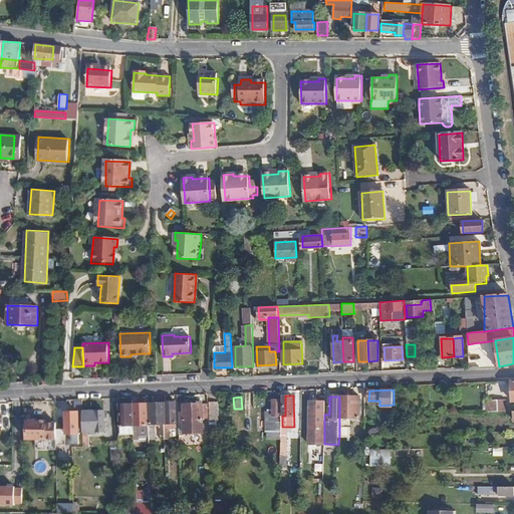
[(360,397),(339,397),(339,418),(339,424),(350,425),(351,418),(360,418),(360,397)]
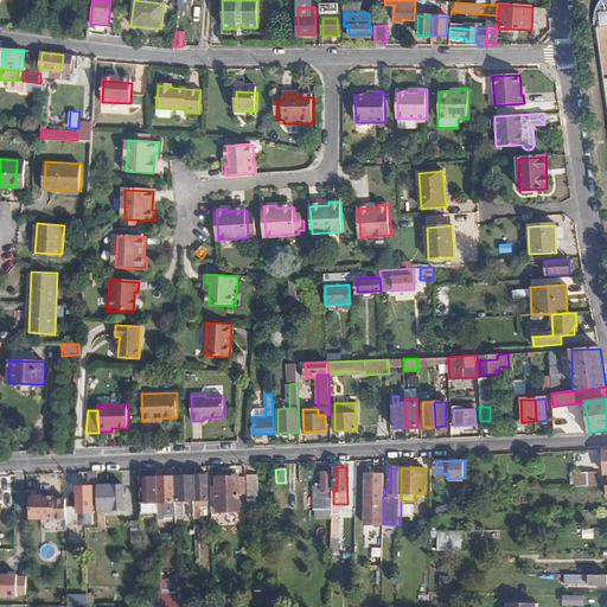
[(592,472),(592,485),(606,485),(606,480),(606,471),(592,472)]
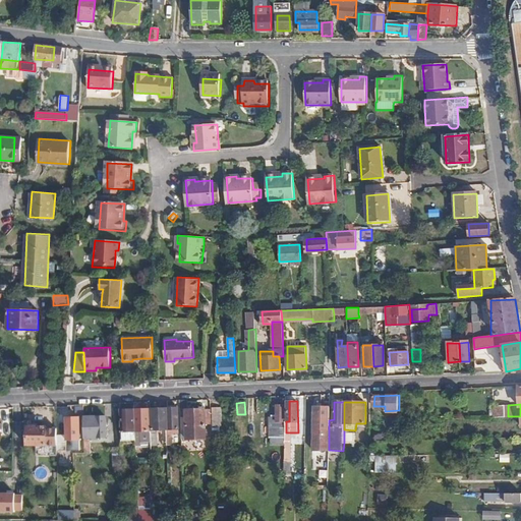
[(212,409),(213,422),(224,422),(224,405),(212,405),(212,409)]
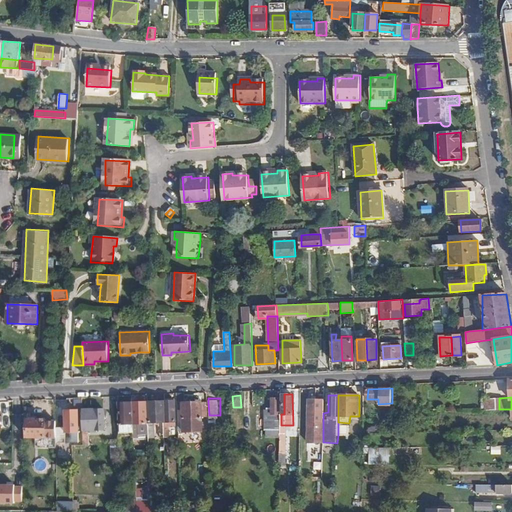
[(281,414),(281,398),(272,399),(272,410),(267,410),(267,413),(266,413),(266,437),(280,437),(281,433),(281,425),(281,414)]
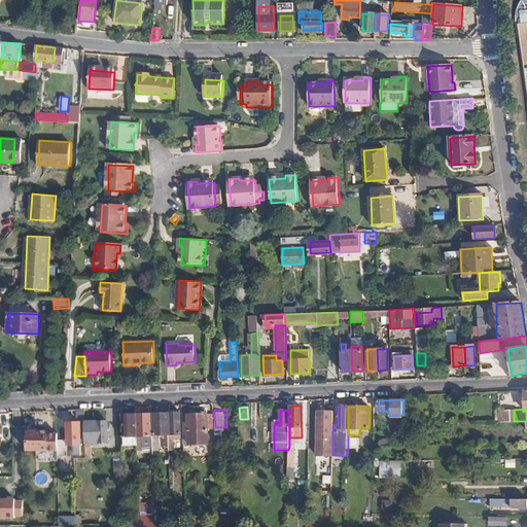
[(317,412),(318,455),(331,455),(331,429),(332,425),(334,411),(317,412)]
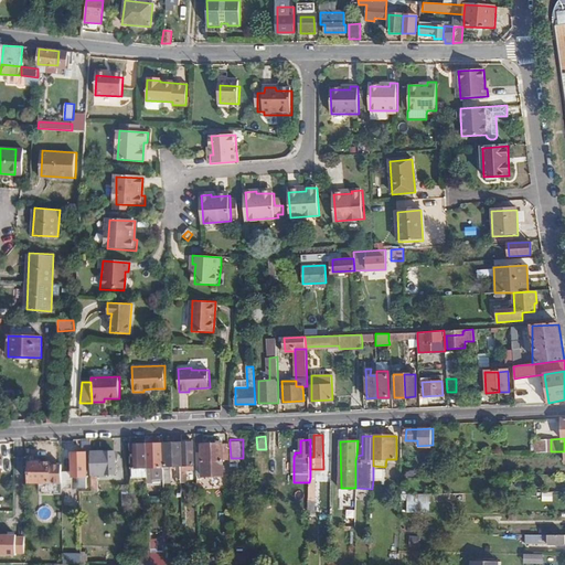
[(183,443),(184,466),(188,466),(194,466),(193,441),(183,443)]
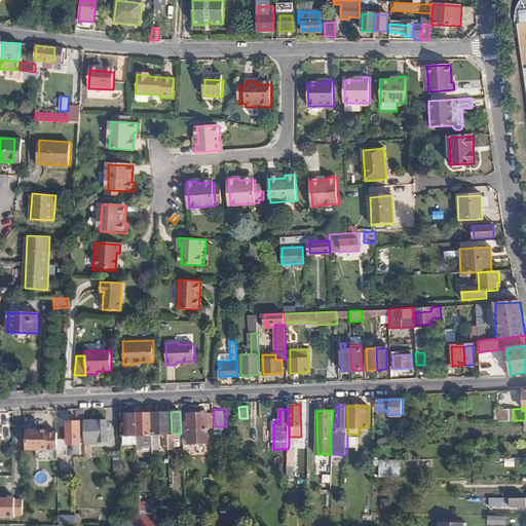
[(154,412),(154,435),(168,434),(172,434),(171,412),(154,412)]
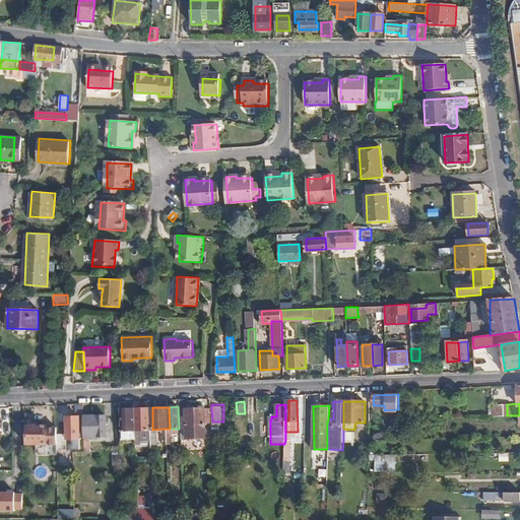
[(121,408),(122,431),(120,431),(121,447),(124,446),(123,443),(125,443),(125,431),(134,430),(134,408),(121,408)]
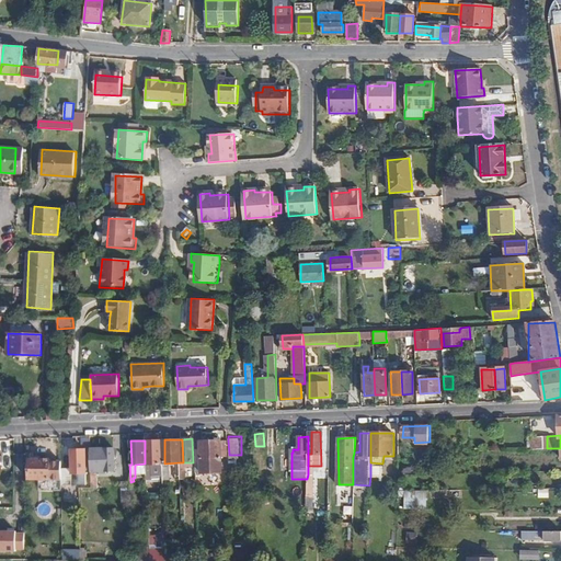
[(147,441),(148,464),(147,464),(147,478),(163,478),(163,470),(163,464),(163,450),(161,450),(161,441),(147,441)]
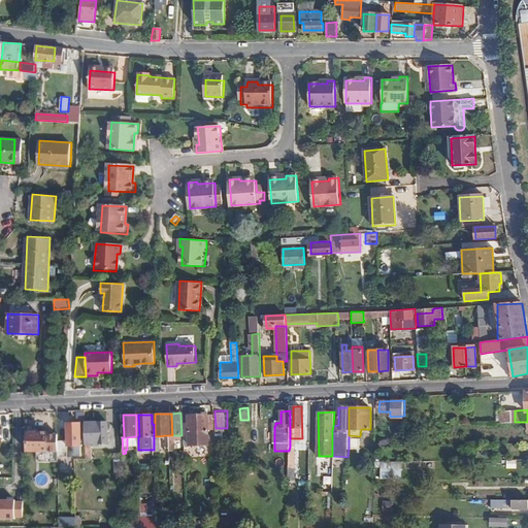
[(190,416),(189,432),(196,432),(196,437),(203,437),(202,432),(208,431),(208,415),(191,415),(190,416)]
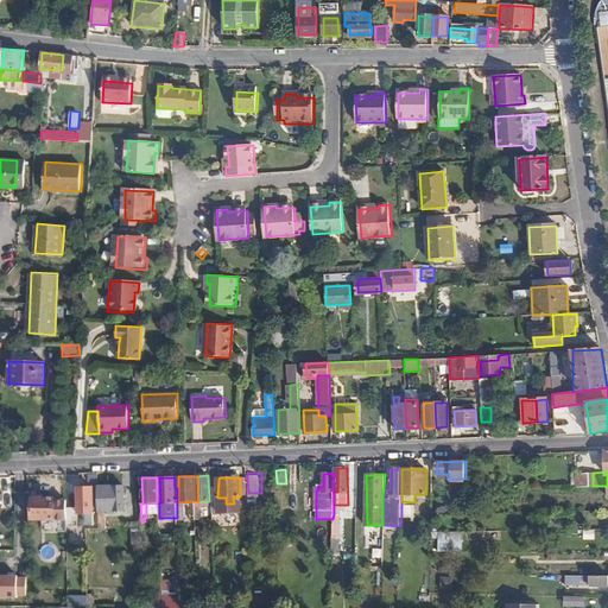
[(97,486),(99,529),(107,527),(106,518),(103,519),(103,511),(124,510),(124,485),(97,486)]
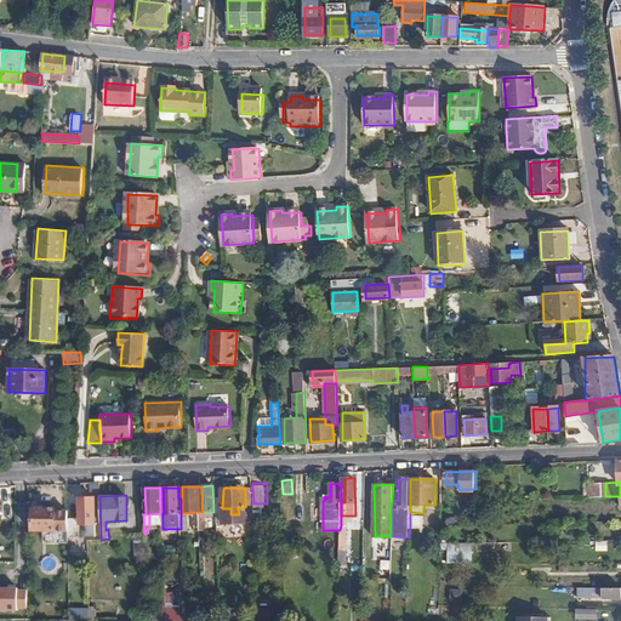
[(79,497),(81,534),(96,534),(95,497),(79,497)]
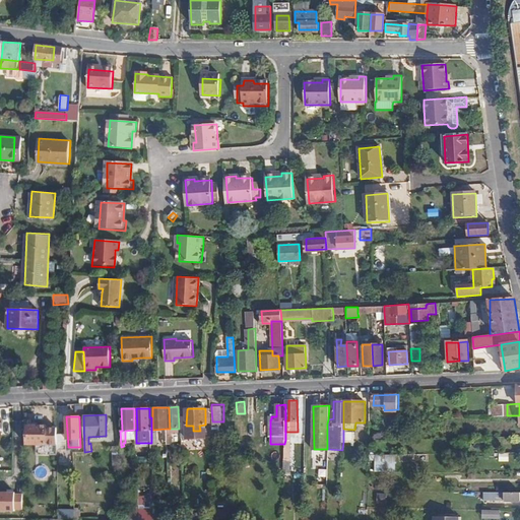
[(27,425),(27,443),(46,443),(47,427),(47,425),(27,425)]
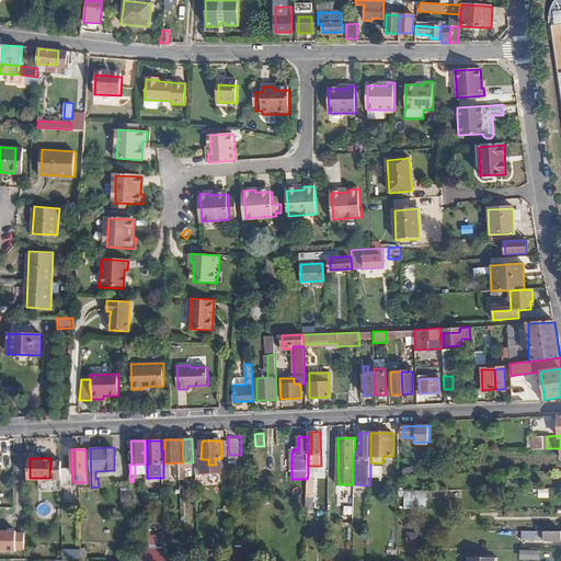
[(60,460),(50,460),(49,478),(61,478),(60,460)]
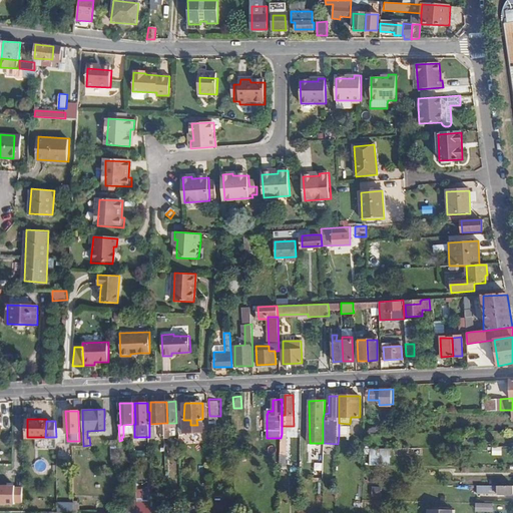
[(350,426),(339,426),(339,436),(348,436),(350,436),(350,426)]
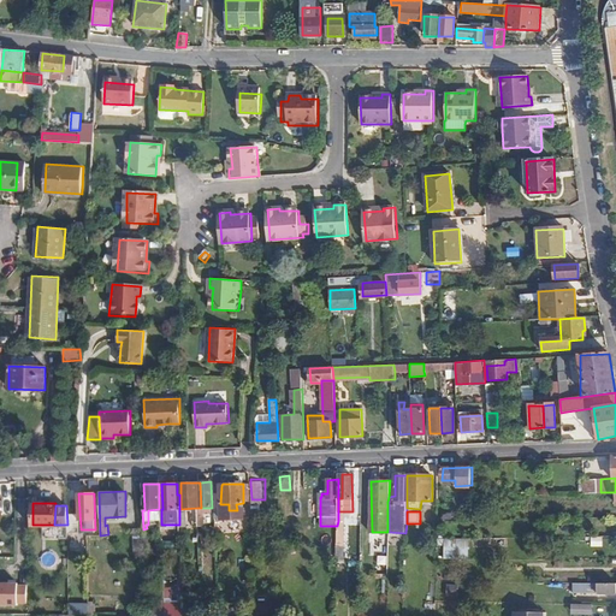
[(134,529),(134,545),(143,544),(143,529),(134,529)]
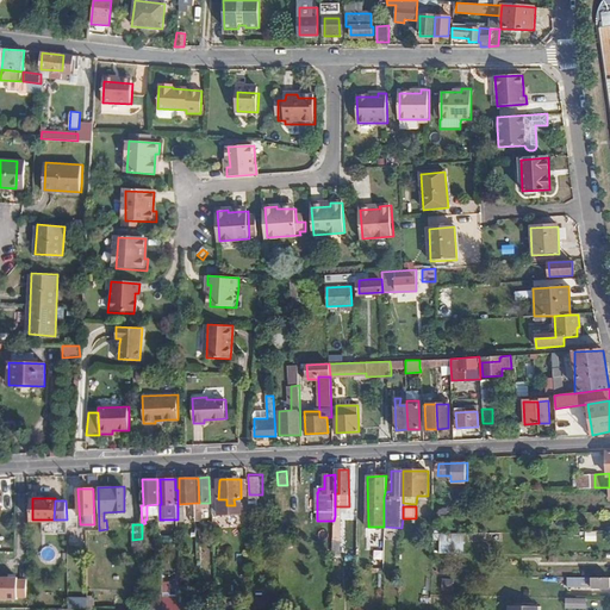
[(597,531),(586,531),(586,541),(597,541),(597,531)]
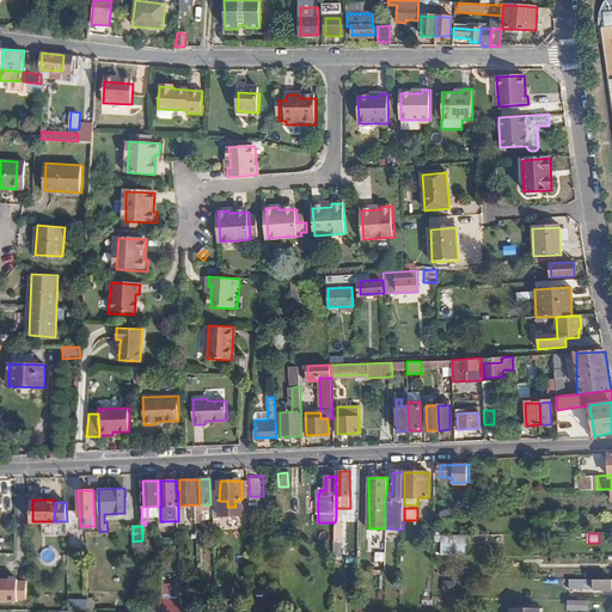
[(466,537),(442,536),(441,552),(465,554),(466,537)]
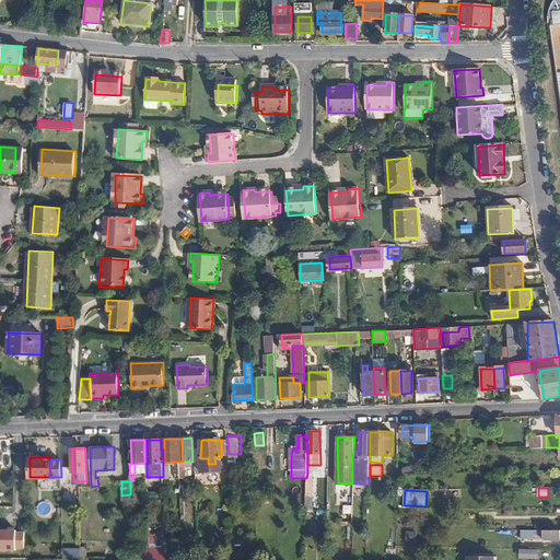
[(326,496),(315,497),(316,506),(327,505),(326,496)]
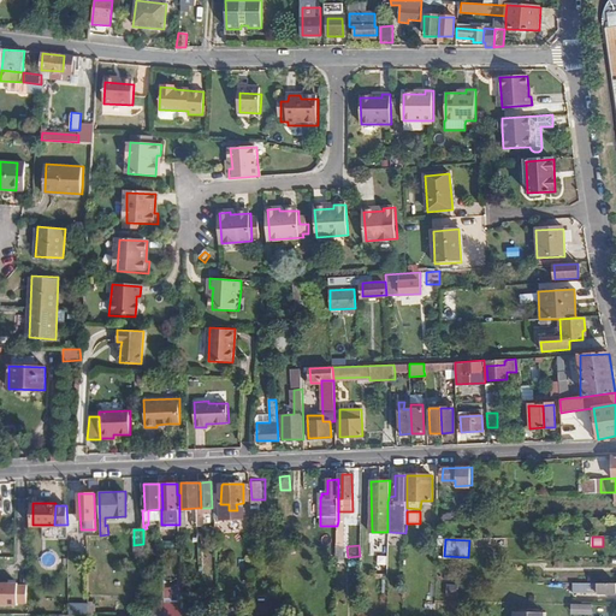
[(377,557),(377,574),(384,574),(389,574),(389,557),(377,557)]
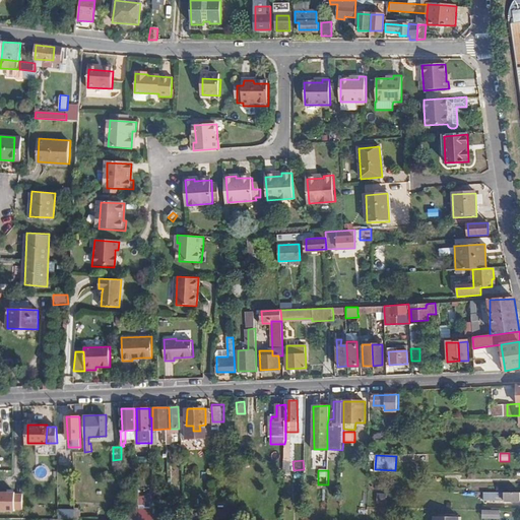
[(15,492),(0,491),(0,509),(15,510),(15,494),(15,492)]
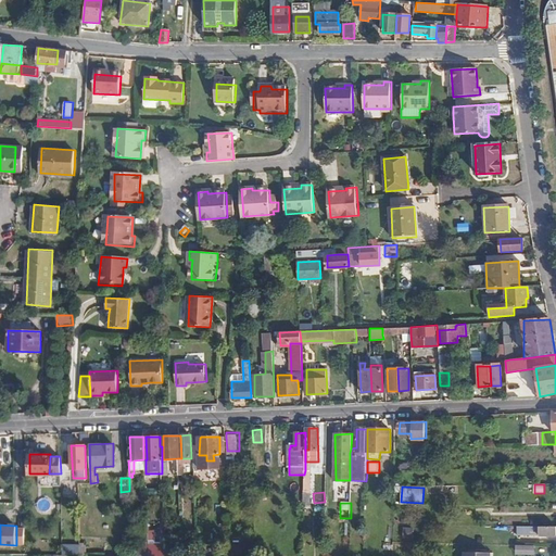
[(539,535),(539,526),(517,526),(517,535),(539,535)]
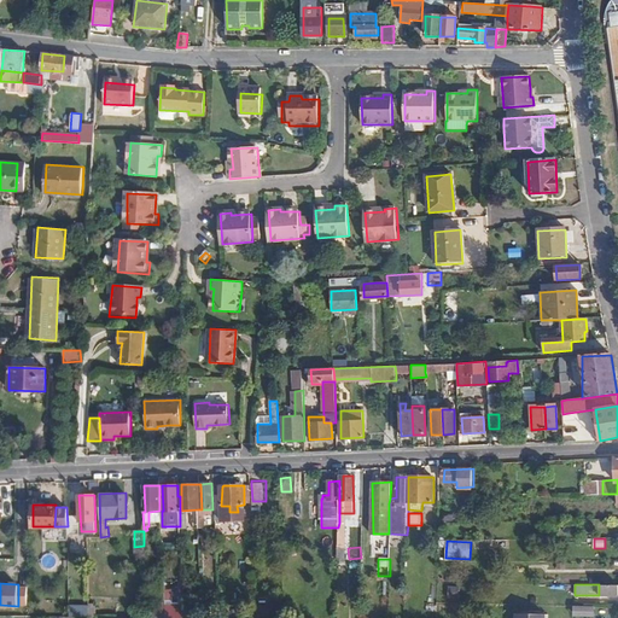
[(617,584),(600,584),(600,595),(617,595),(617,584)]
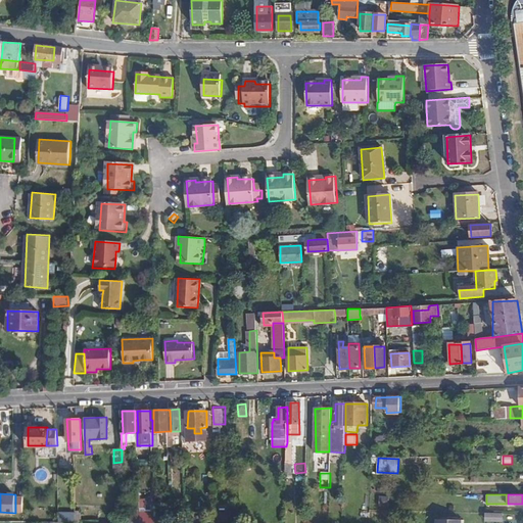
[(154,522),(154,513),(140,512),(140,522),(151,522),(154,522)]
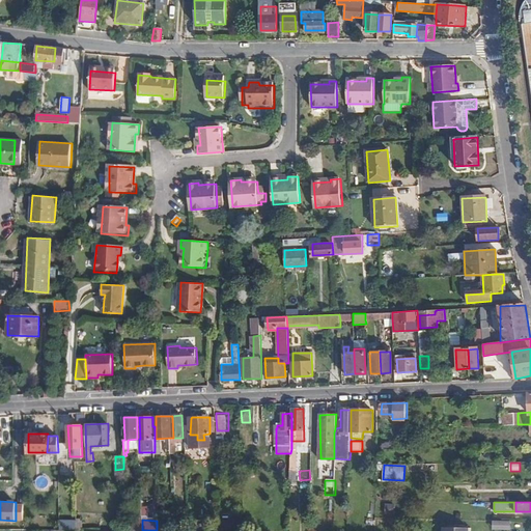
[(493,520),(493,529),(511,530),(512,520),(493,520)]
